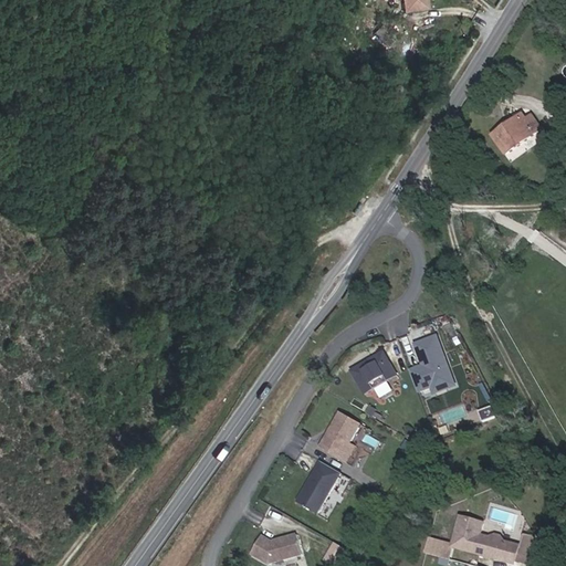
[(416,10),(413,0),(402,0),(405,11),(416,10)]
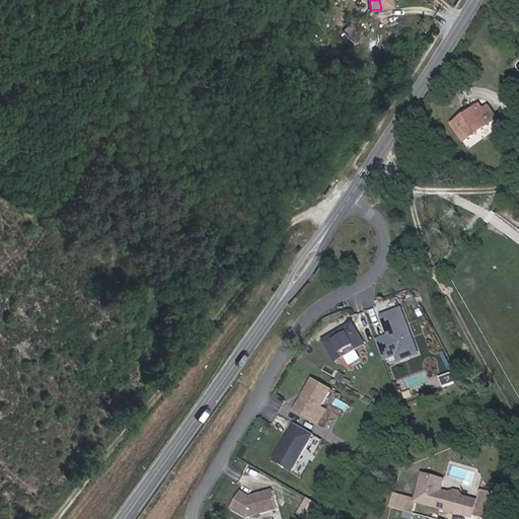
[(390,0),(379,0),(381,9),(391,7),(390,0)]
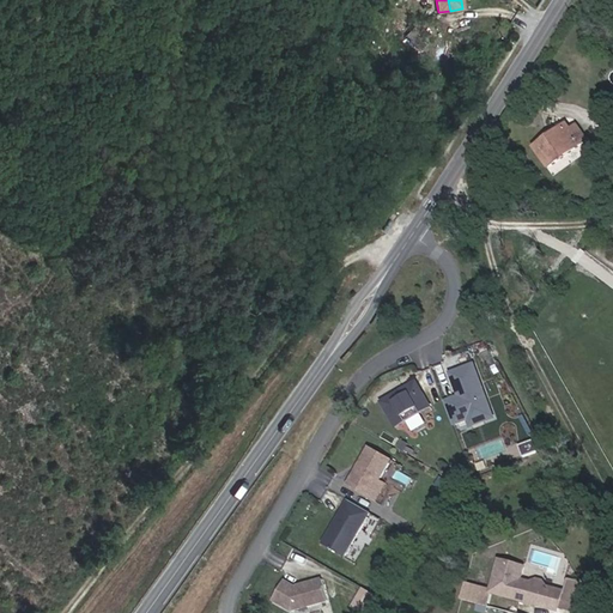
[(574,114),(566,120),(581,141),(588,137),(574,114)]
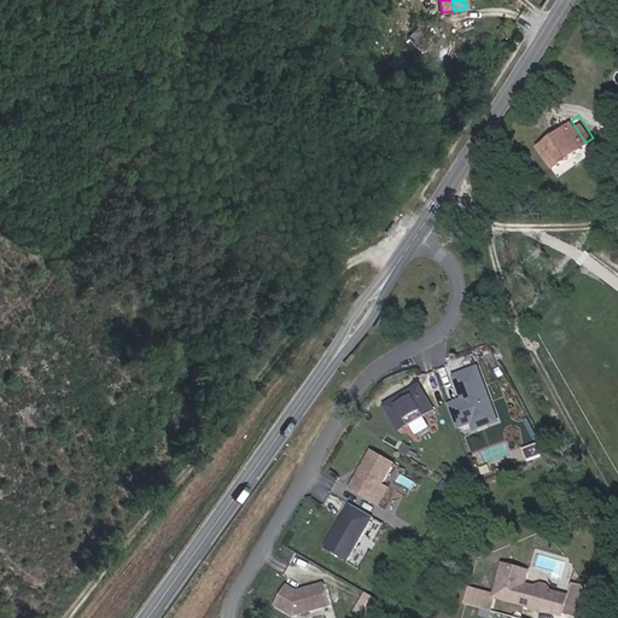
[(554,162),(586,143),(571,121),(540,139),(554,162)]
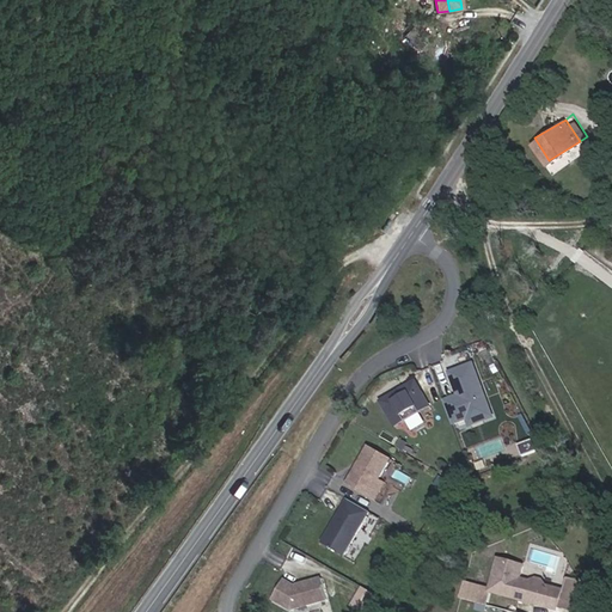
[(471,363),(448,372),(457,396),(442,401),(451,422),(483,410),(475,389),(479,386),(471,363)]
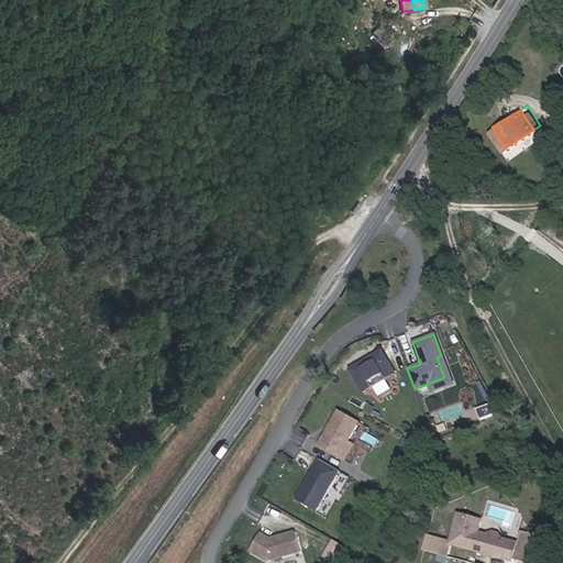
[(381,350),(348,370),(362,393),(372,387),(370,383),(383,375),(385,379),(395,374),(381,350)]
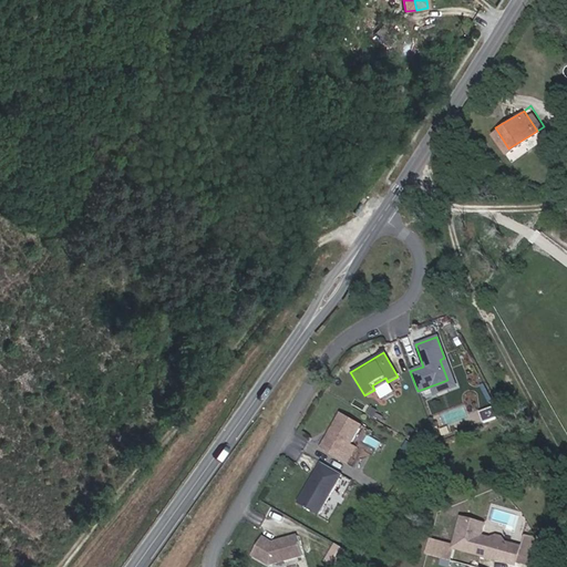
[(440,360),(447,380),(431,385),(434,393),(455,385),(444,358),(440,360)]
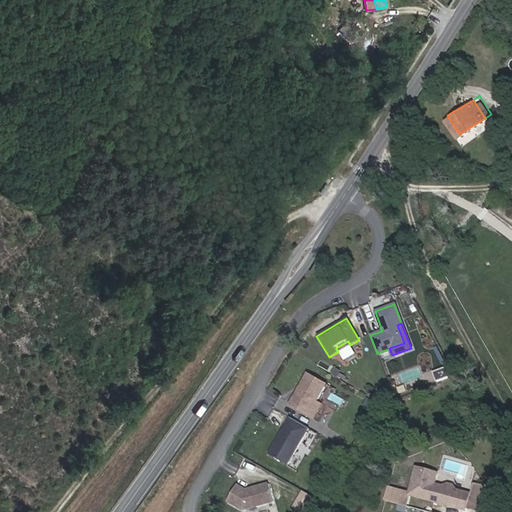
[(336,348),(338,352),(350,345),(348,341),(336,348)]
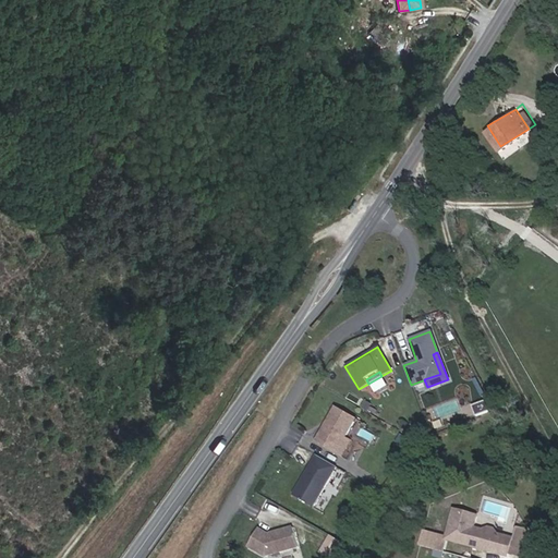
[(471,405),(475,415),(492,410),(486,399),(471,405)]
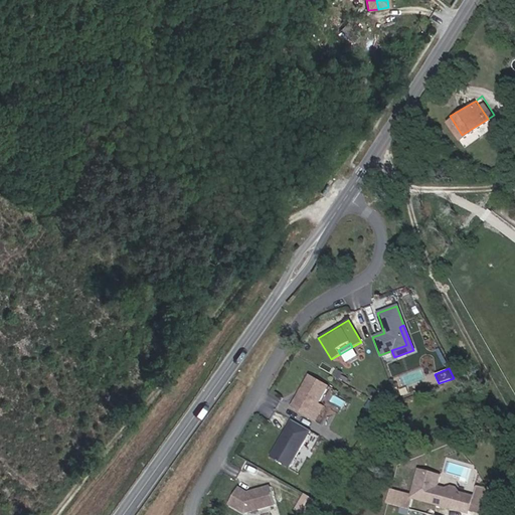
[(297,396),(290,407),(309,418),(318,403),(328,385),(309,375),(300,390),(302,391),(300,395),(297,396)]
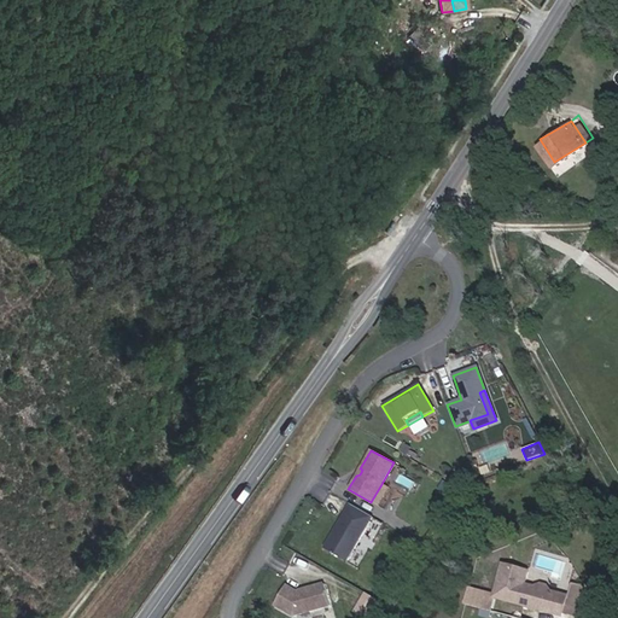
[(441,481),(435,489),(447,496),(452,487),(441,481)]
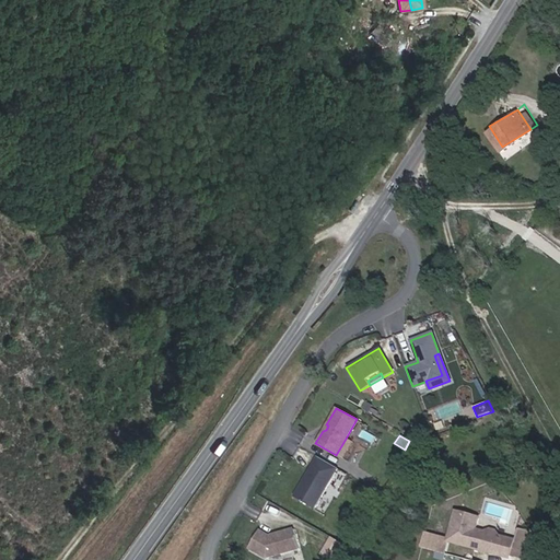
[(346,439),(336,455),(342,458),(351,442),(346,439)]
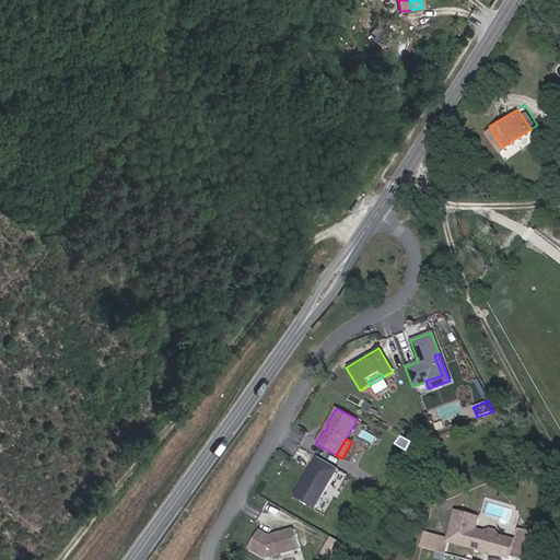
[(337,468),(316,456),(293,497),(314,509),(337,468)]
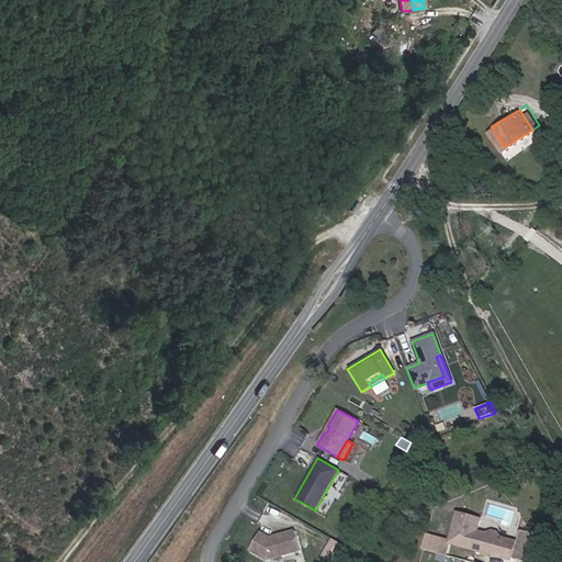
[(456,514),(448,543),(510,558),(515,542),(501,538),(496,532),(491,531),(484,534),(475,531),(479,519),(456,514)]
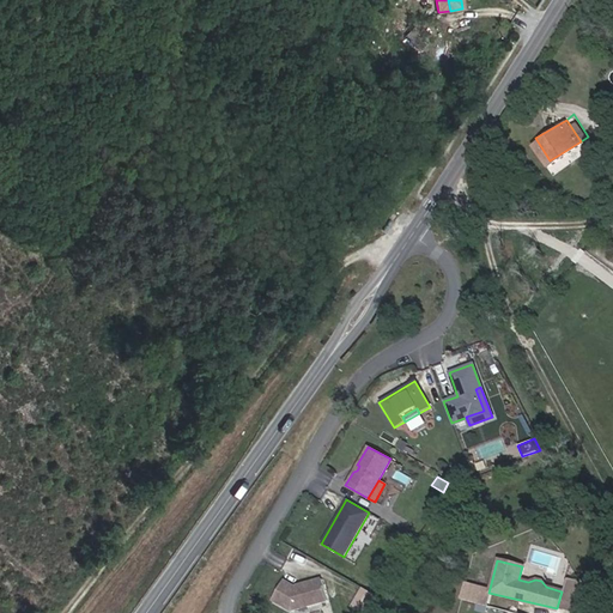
[(293,587),(283,581),(272,600),(291,611),(327,600),(321,578),(303,583),(302,587),(296,588),(293,587)]
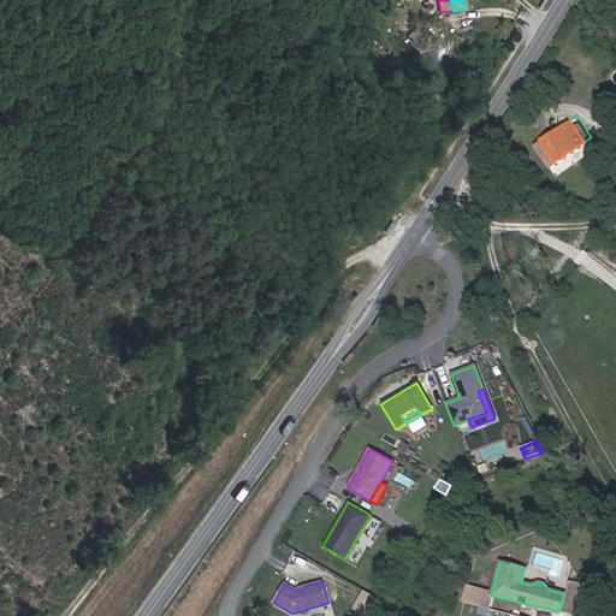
[(366,615),(375,596),(365,590),(354,609),(366,615)]
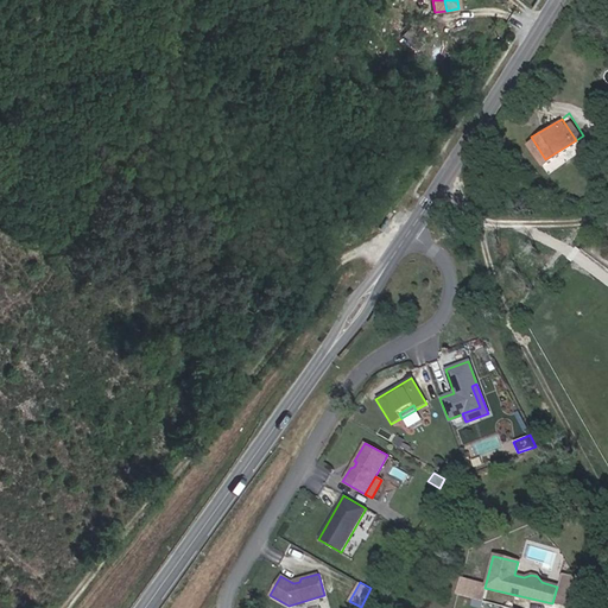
[(556,588),(552,603),(565,607),(570,591),(556,588)]
